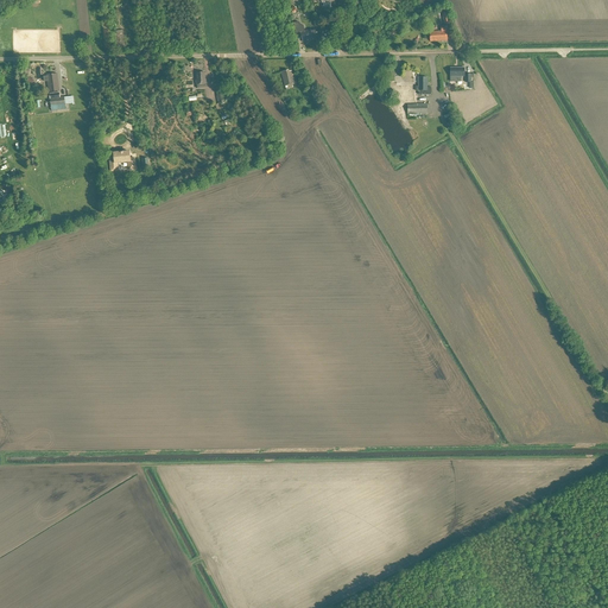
[(303,42),(308,40),(312,39),(318,38),(316,30),(311,31),(311,30),(304,32),(304,30),(303,26),(303,25),(302,25),(301,25),(301,24),(299,24),(299,23),(298,23),(293,23),(296,33),(301,33),(303,42)]
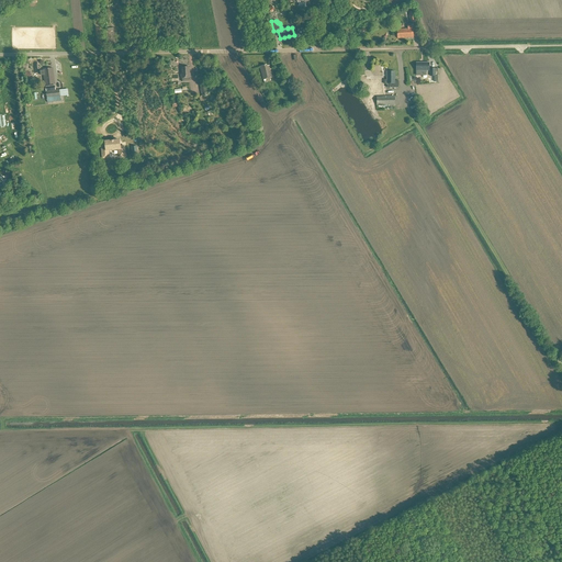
[(398,32),(397,32),(397,38),(414,38),(413,29),(412,24),(407,25),(408,30),(398,30),(398,32)]
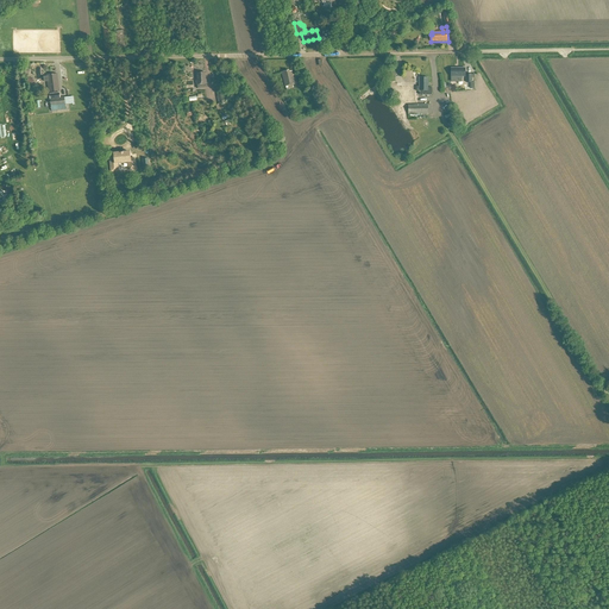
[(465,68),(451,69),(451,77),(452,77),(452,82),(459,82),(459,81),(462,81),(462,77),(465,77),(465,68)]
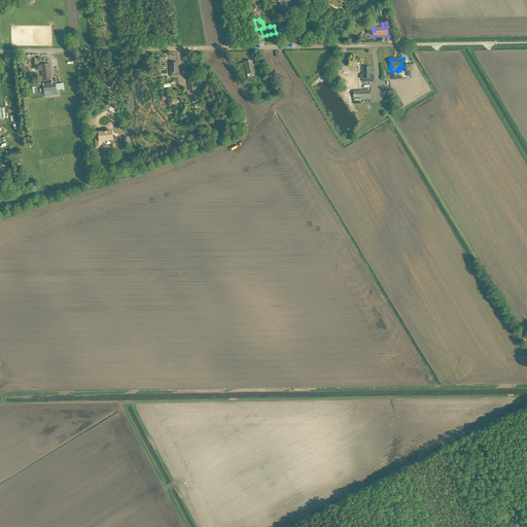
[(247,75),(255,73),(252,62),(250,63),(250,61),(244,63),(247,75)]
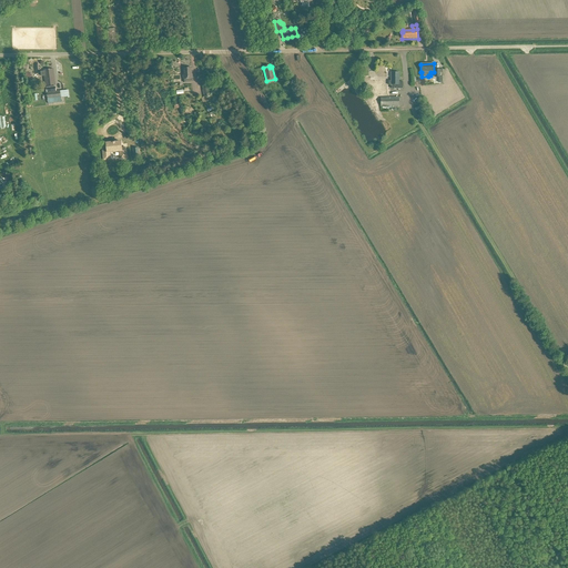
[(46,87),(56,85),(53,69),(43,70),(44,77),(46,87)]
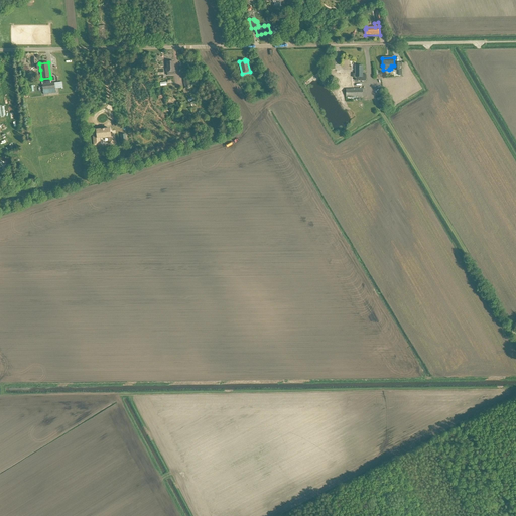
[(174,72),(175,72),(174,68),(173,62),(166,62),(167,69),(166,69),(166,73),(167,73),(167,76),(174,75),(174,72)]
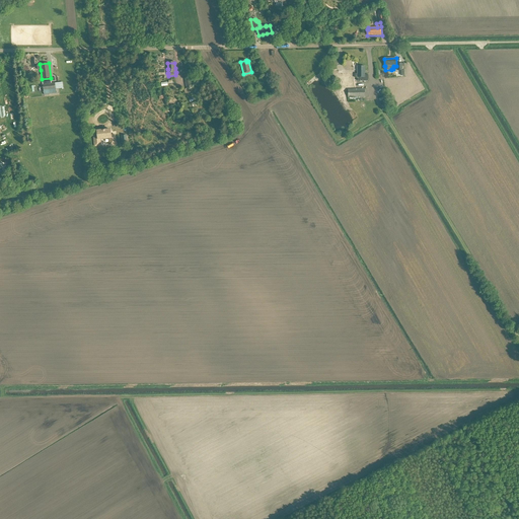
[(355,74),(356,78),(357,78),(357,82),(368,82),(368,75),(365,75),(365,67),(357,67),(357,68),(357,71),(357,74),(355,74)]
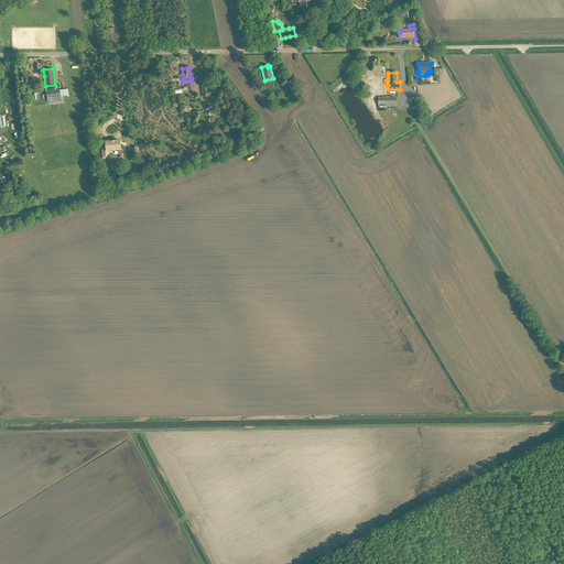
[(371,77),(372,88),(375,88),(375,95),(384,95),(384,80),(375,82),(375,77),(371,77)]
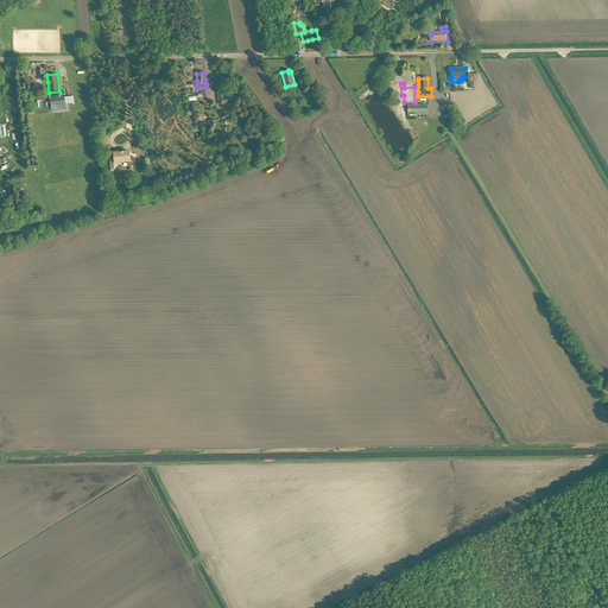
[(61,99),(59,93),(50,94),(51,112),(65,111),(64,97),(61,99)]
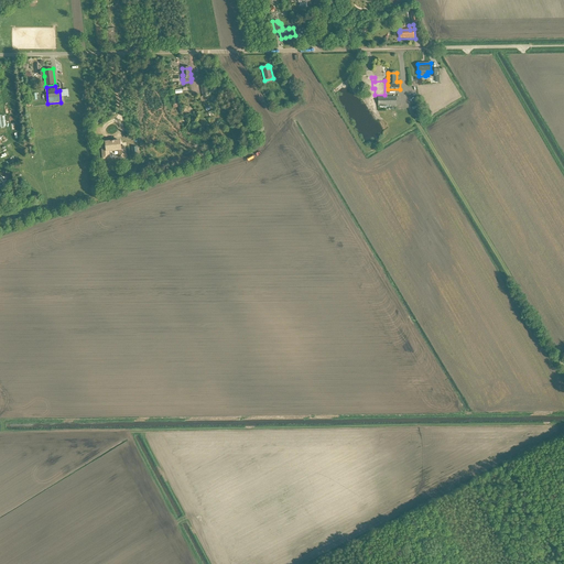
[(378,106),(397,106),(397,97),(378,97),(378,106)]
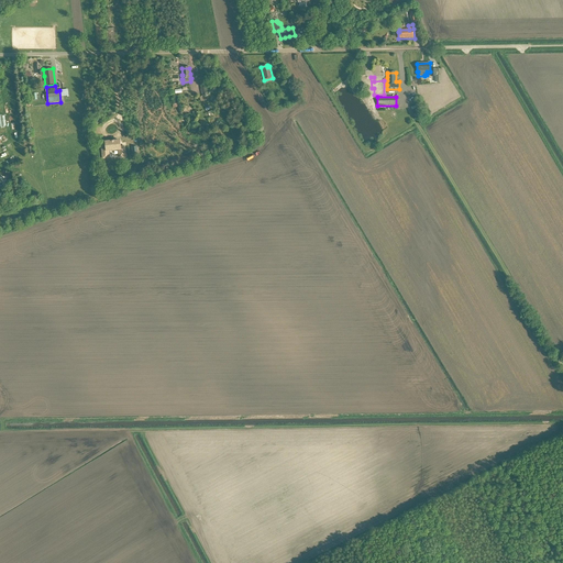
[(101,148),(102,159),(110,158),(109,152),(118,151),(119,158),(127,157),(125,146),(121,146),(120,140),(105,141),(106,148),(101,148)]
